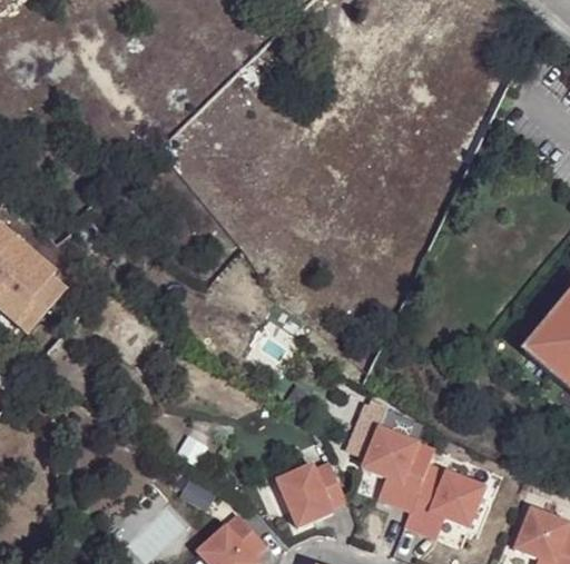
[(1,0),(12,25),(45,10),(40,0),(1,0)]
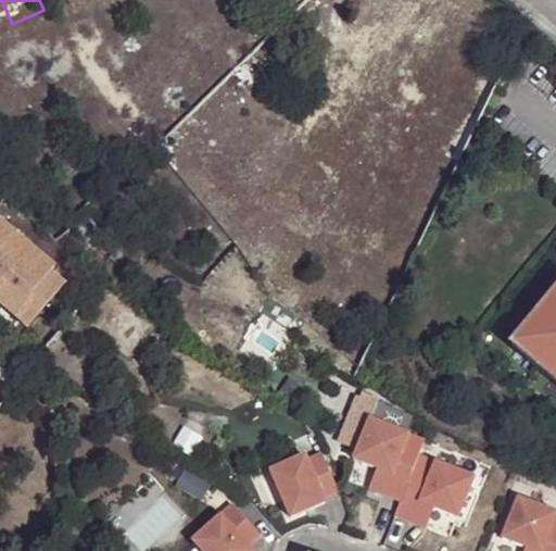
[(460,159),(509,58),(480,44),(483,36),(425,8),(428,0),(389,0),(387,4),(378,0),(370,0),(357,27),(403,50),(400,57),(405,61),(400,72),(393,70),(370,115),(460,159)]
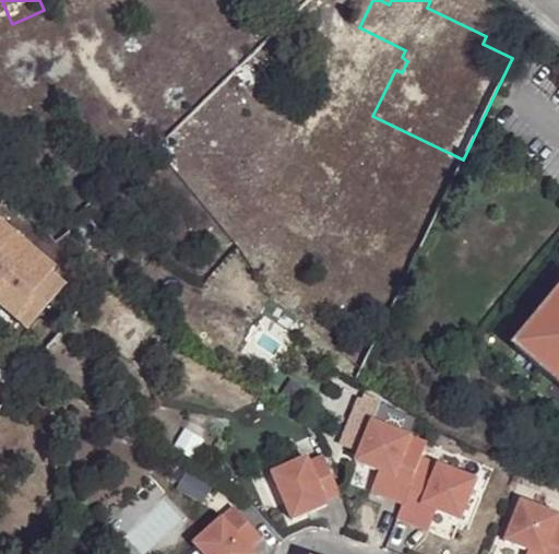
[(25,96),(86,70),(63,19),(2,46),(0,42),(0,74),(14,69),(25,96)]
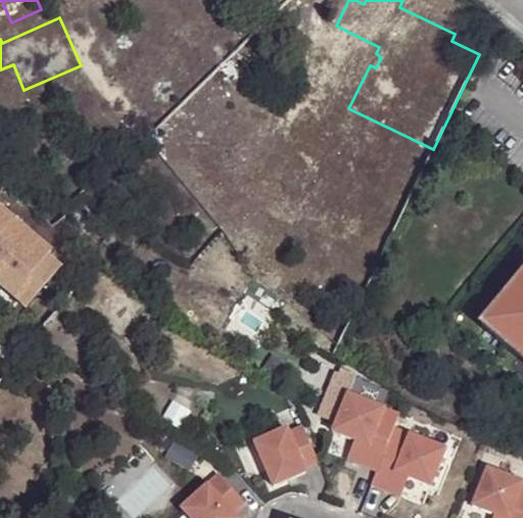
[(27,276),(49,250),(51,247),(0,201),(0,264),(4,259),(27,276)]
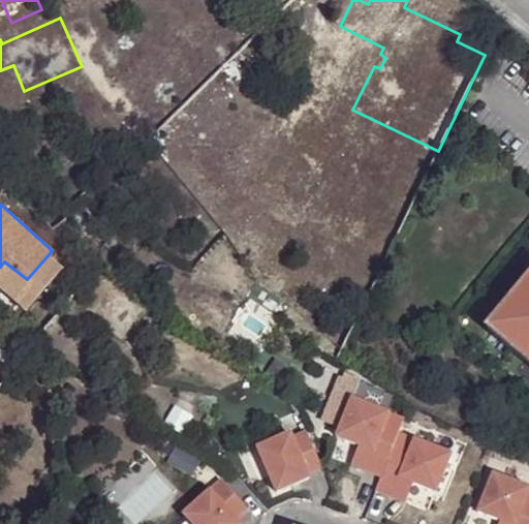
[(65,267),(50,253),(27,279),(4,262),(0,267),(0,283),(29,308),(65,267)]
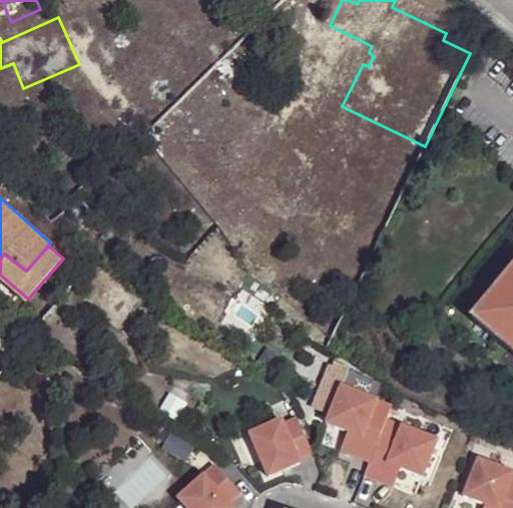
[(512,267),(479,308),(505,329),(512,335),(512,267)]
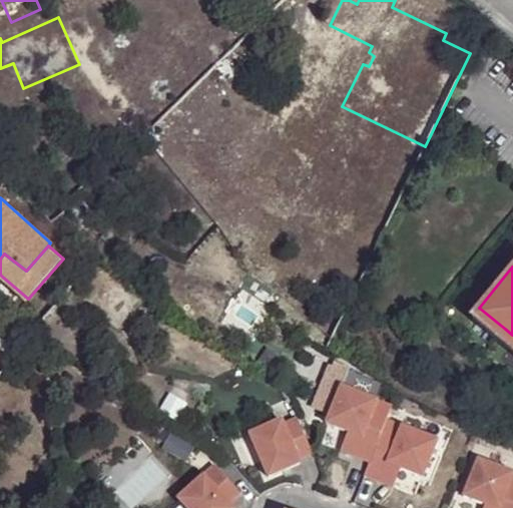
[(479,308),(474,314),(499,336),(505,329),(479,308)]
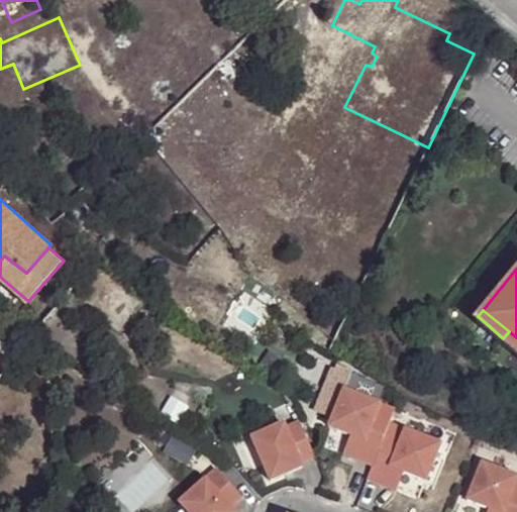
[(342,387),(327,424),(350,432),(363,438),(355,456),(372,463),(389,420),(394,407),(342,387)]
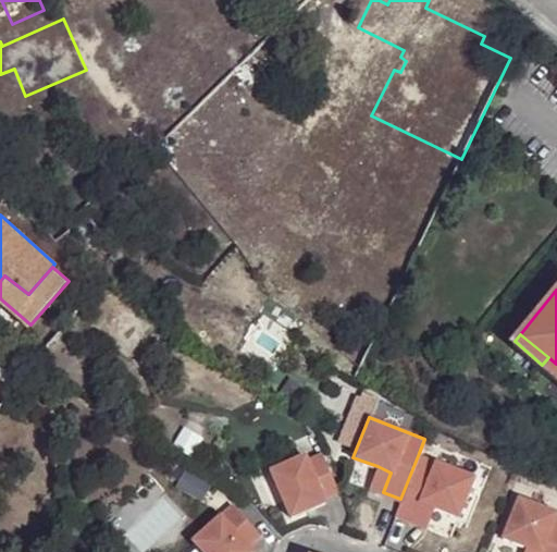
[(287,467),(272,474),(289,514),(324,500),(322,494),(337,488),(321,451),(306,457),(305,452),(285,461),(287,467)]
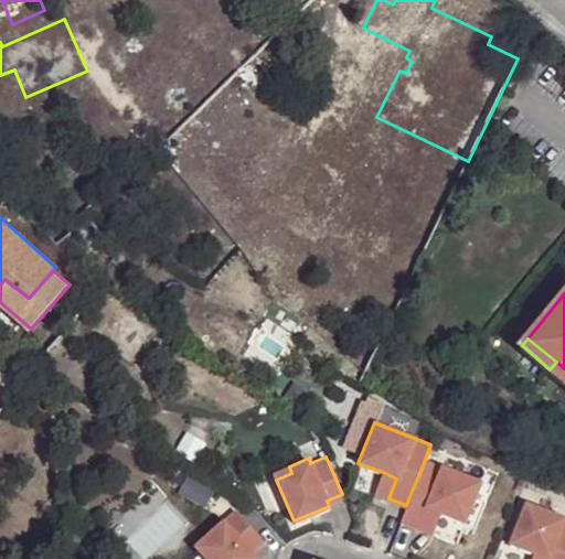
[(481,481),(425,459),(406,505),(401,519),(418,526),(427,506),(440,512),(465,522),(481,481)]
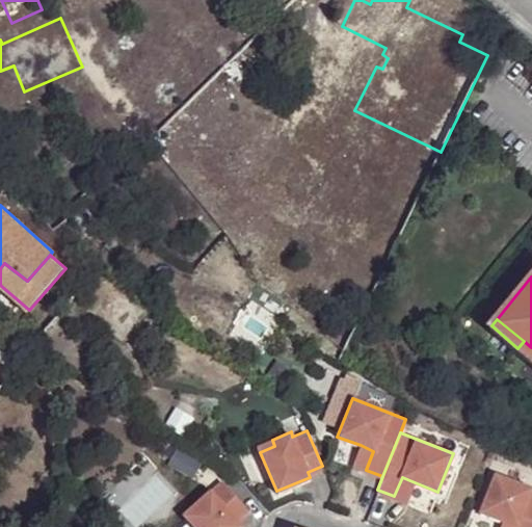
[(272,440),(258,446),(260,452),(274,446),(272,440)]
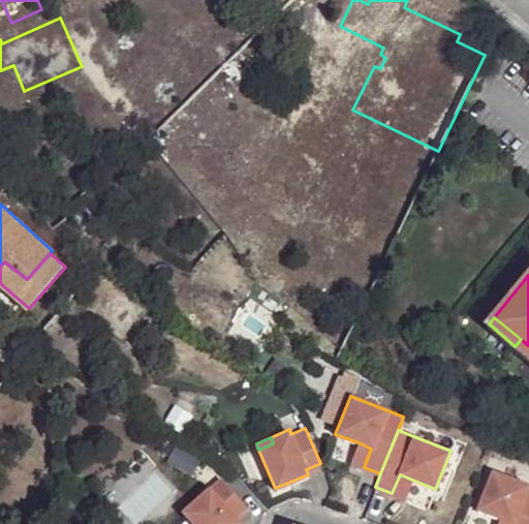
[(371,449),(359,442),(350,461),(364,467),(371,449)]
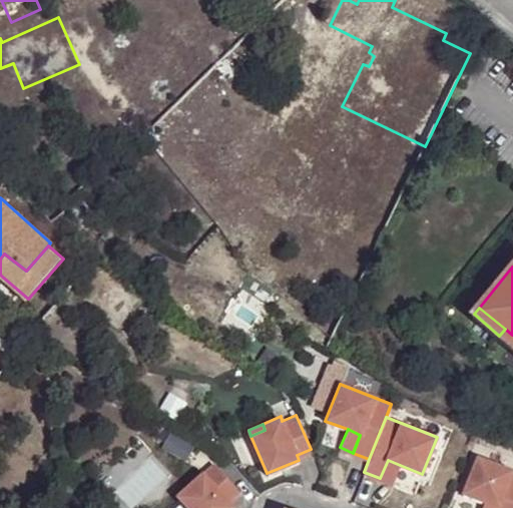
[(512,507),(512,470),(476,456),(462,492),(484,501),(497,506),(495,507),(512,507)]
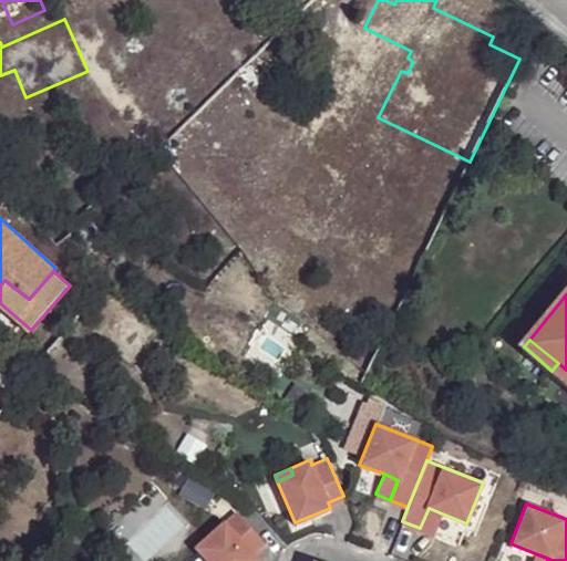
[(429,508),(420,528),(434,533),(442,513),(429,508)]
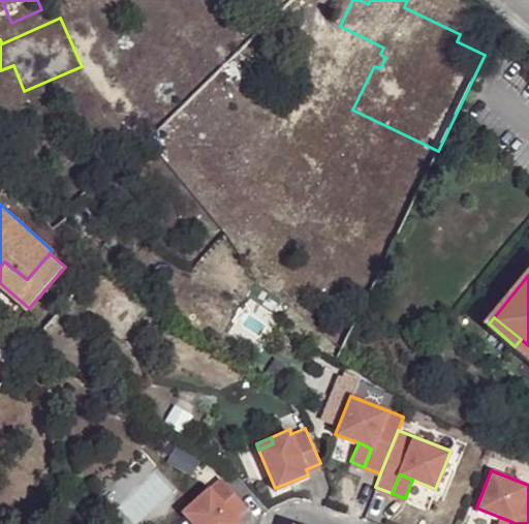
[(221,476),(195,500),(199,505),(188,516),(194,523),(240,523),(243,522),(236,515),(247,503),(221,476)]
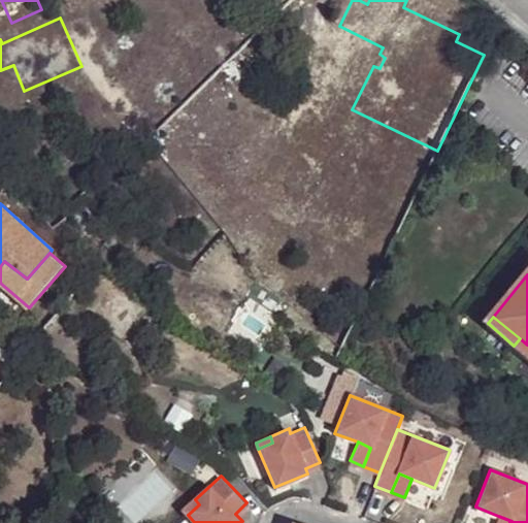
[(195,499),(183,511),(188,515),(199,504),(195,499)]
